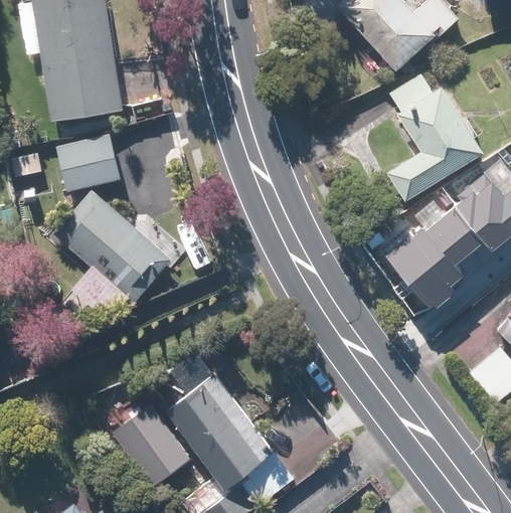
[(30,0),(50,123),(124,111),(105,0),(30,0)]
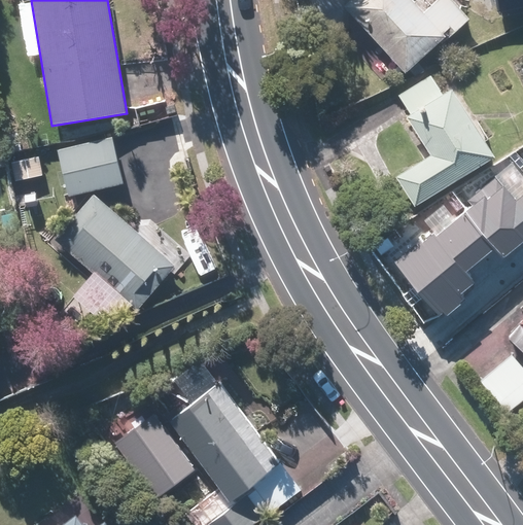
[(413,0),(350,0),(343,7),(406,74),(449,34),(452,37),(471,20),(452,0),(436,0),(424,11),(413,0)]
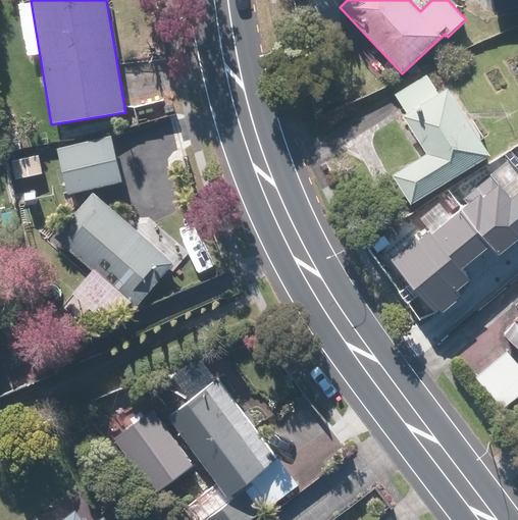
[(478,0),(481,9),(514,0),(478,0)]
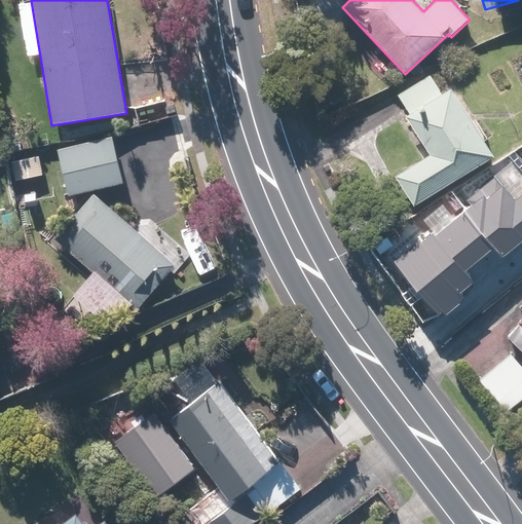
[(417,203),(496,156),(454,86),(407,115),(431,154),(399,174),(417,203)]
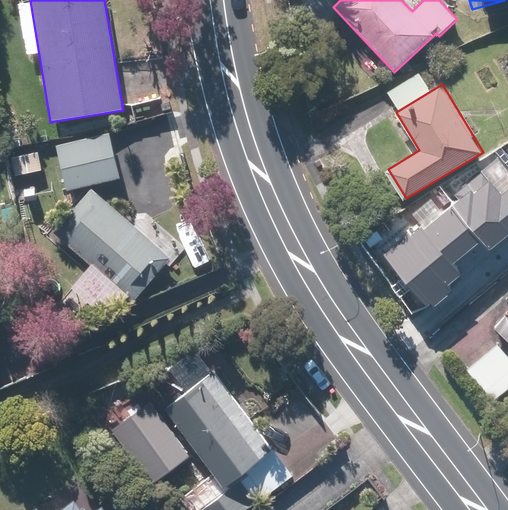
[(109,133),(54,147),(65,192),(120,179),(109,133)]
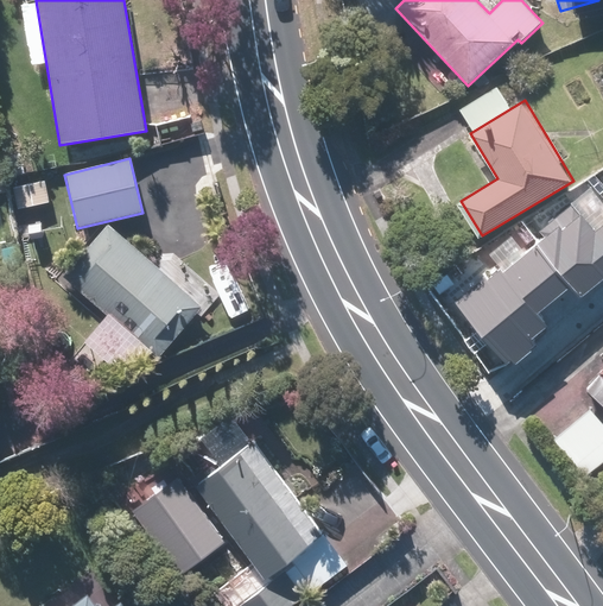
[(7,194),(13,227),(37,223),(31,190),(7,194)]
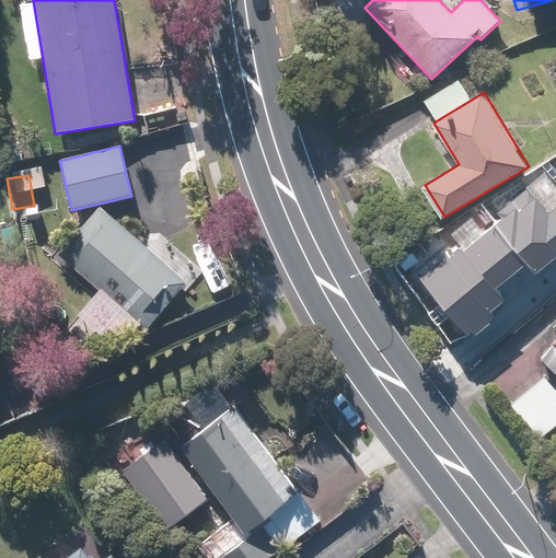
[(514,193),(479,220),(521,272),(555,244),(555,200),(546,188),(524,206),(514,193)]
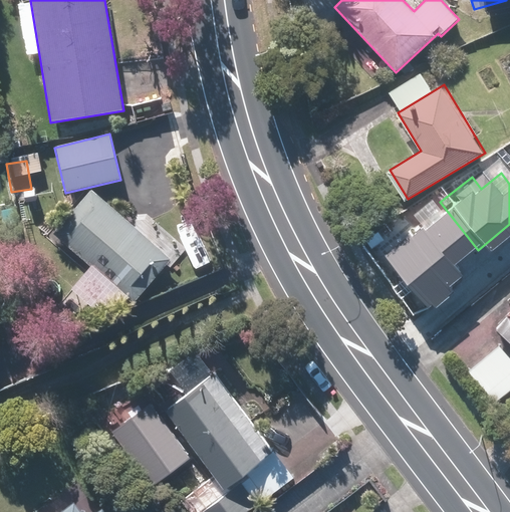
[(172,259),(90,189),(52,233),(134,303),(172,259)]
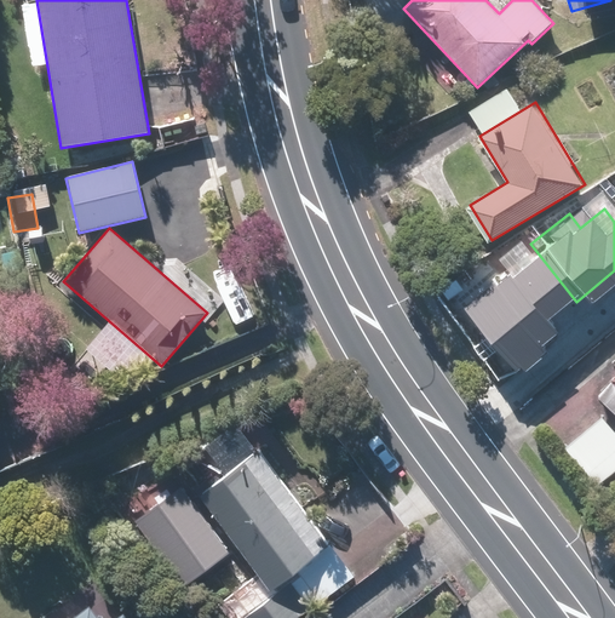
[(455,286),(498,349),(561,307),(518,245),(455,286)]
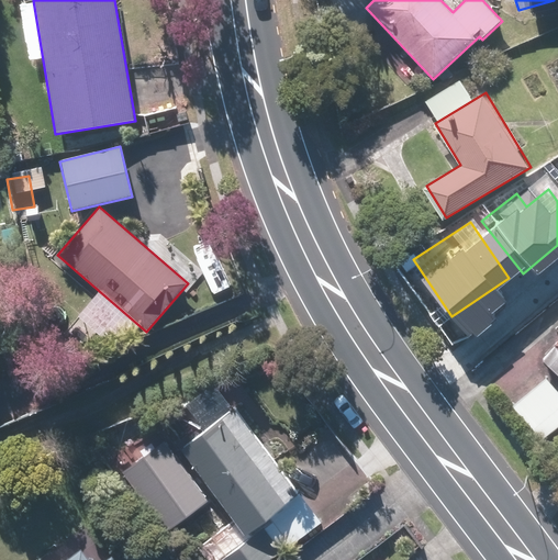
[(557,391),(545,376),(509,404),(538,440),(557,424),(557,391)]
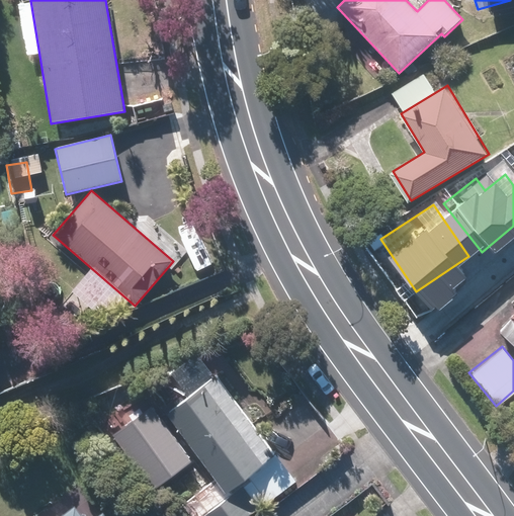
[(226,489),(274,452),(215,374),(166,412),(226,489)]
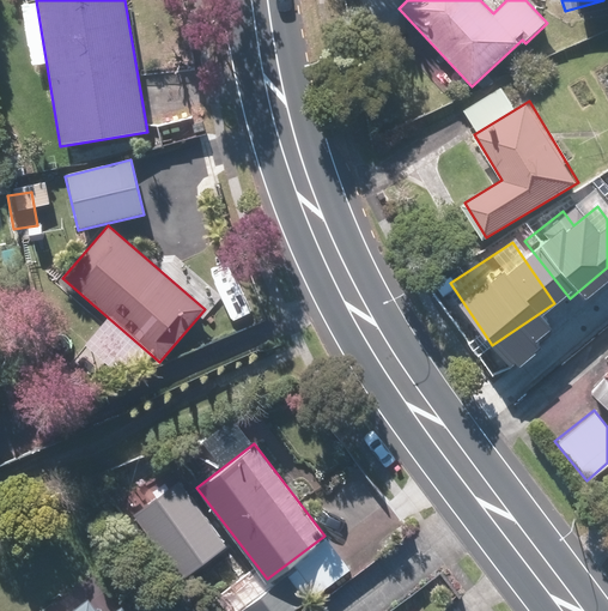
[(125,610),(120,603),(109,610),(96,610),(86,597),(68,610),(125,610)]
